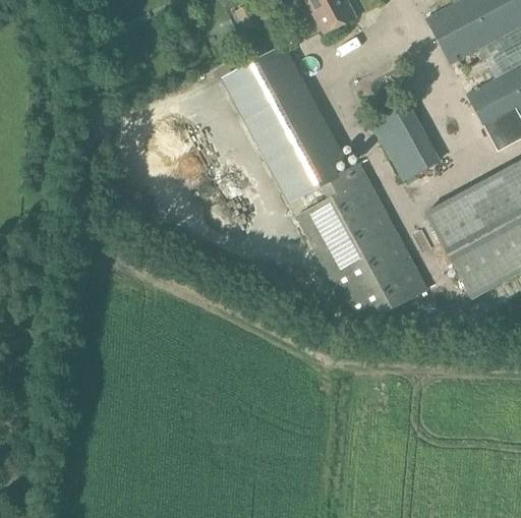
[(275,0),(256,10),(266,26),(288,15),(280,0),(275,0)]
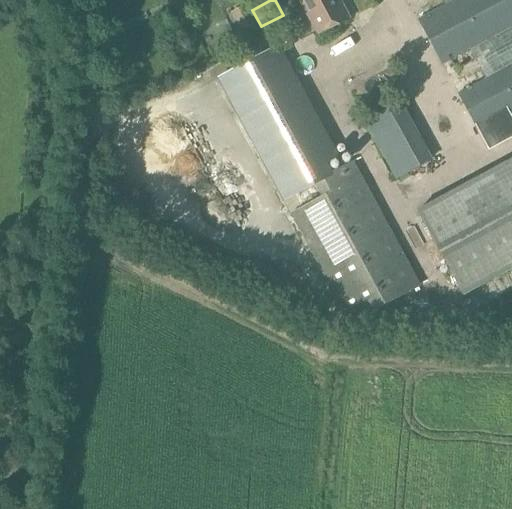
[(300,0),(318,34),(350,17),(341,0),(300,0)]
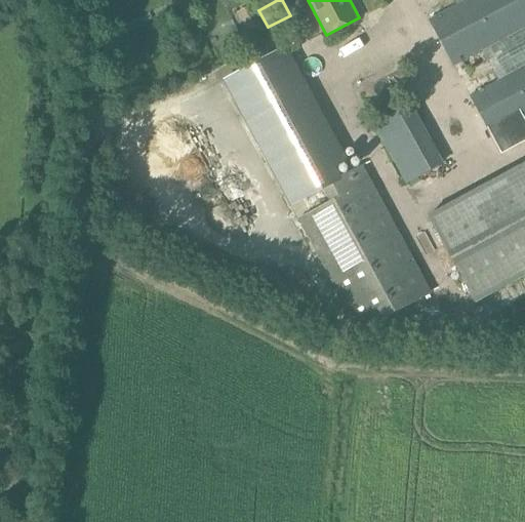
[(461,0),(457,2),(428,17),(453,65),(482,49),(524,26),(524,0),(461,0)]
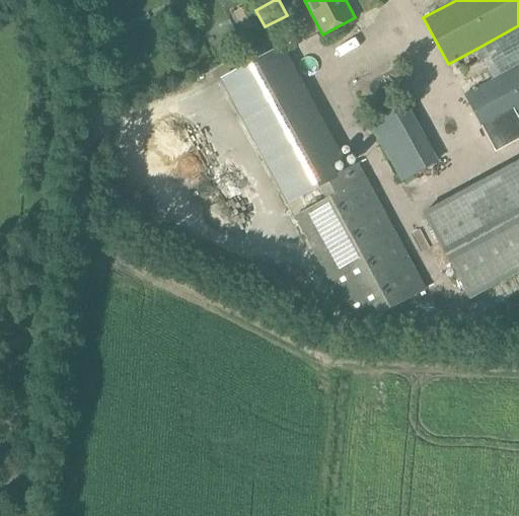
[(494,76),(463,93),(495,149),(518,136),(518,25),(476,49),(494,76)]
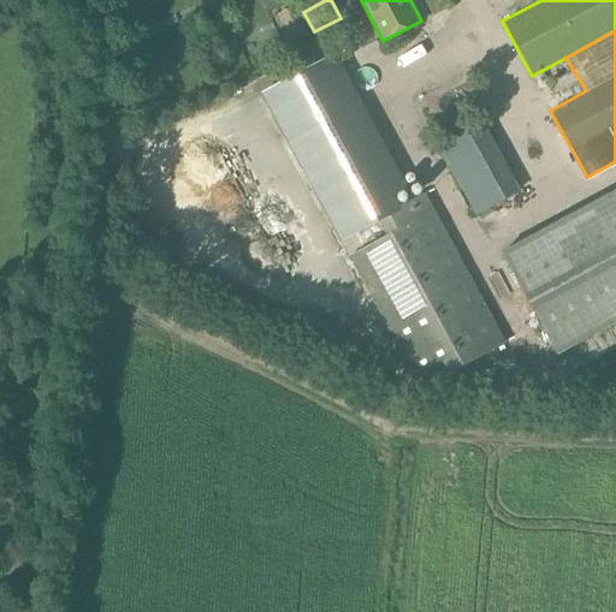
[(407,186),(335,54),(262,93),(343,239),(355,233),(363,248),(350,255),(422,386),(505,340),(425,191),(400,206),(394,194),(407,186)]
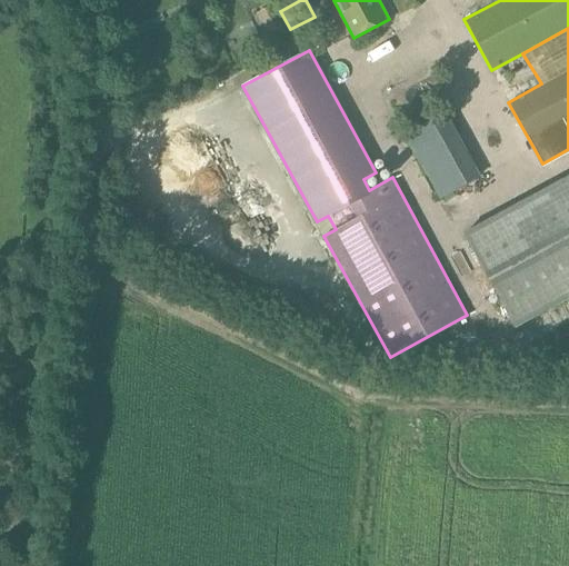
[(481,176),(447,112),(406,135),(440,198),(481,176)]
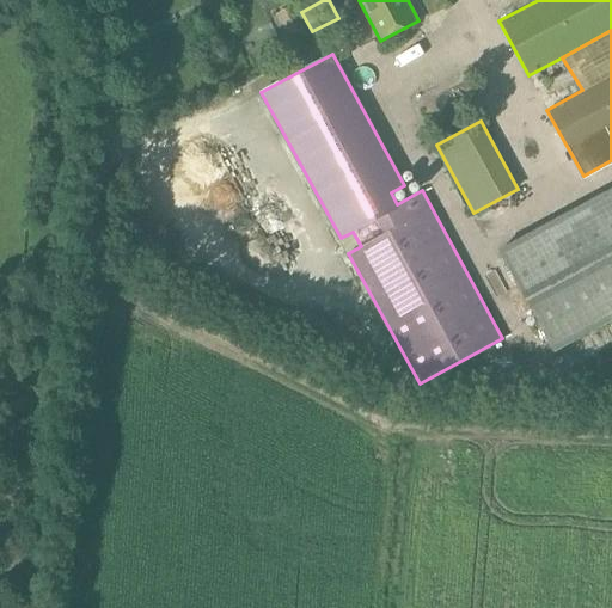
[(259,195),(310,290),(338,275),(289,180),(259,195)]
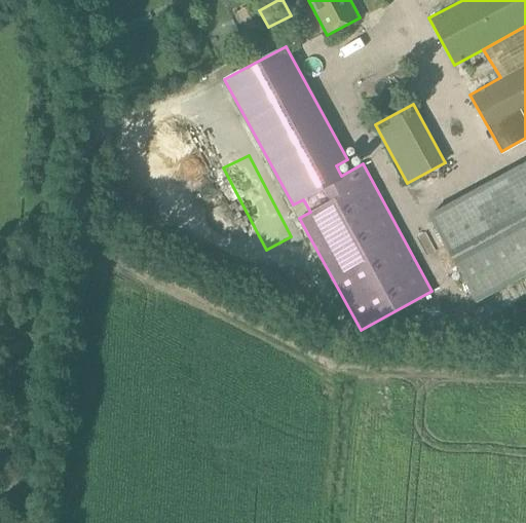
[(525,161),(429,214),(477,301),(525,274),(525,161)]
